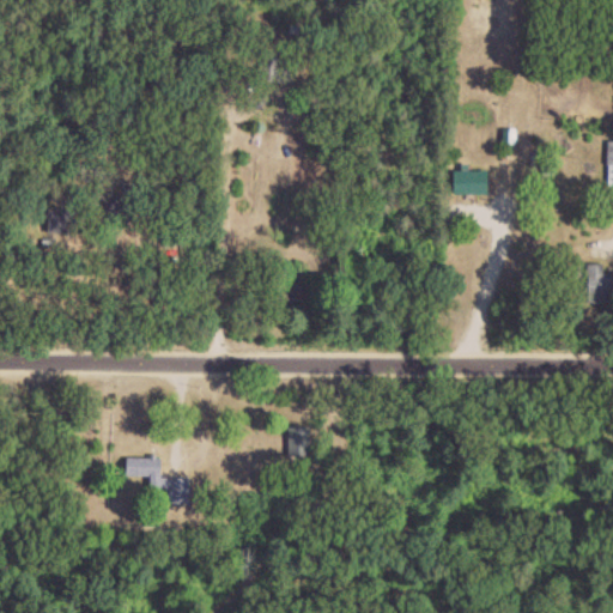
[(490,171),(454,171),(454,195),(490,195),(490,171)]
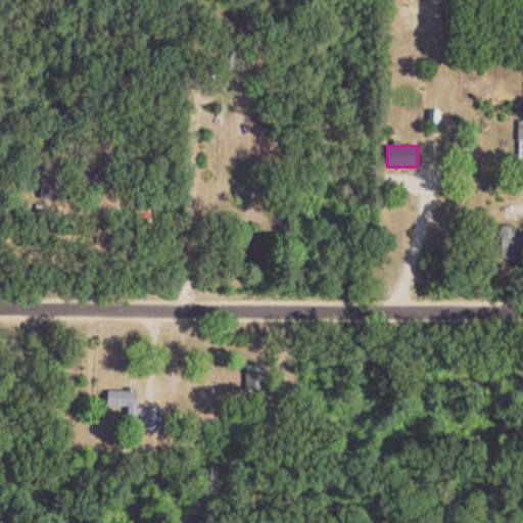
[(522,257),(522,233),(516,233),(516,226),(503,226),(503,258),(522,257)]
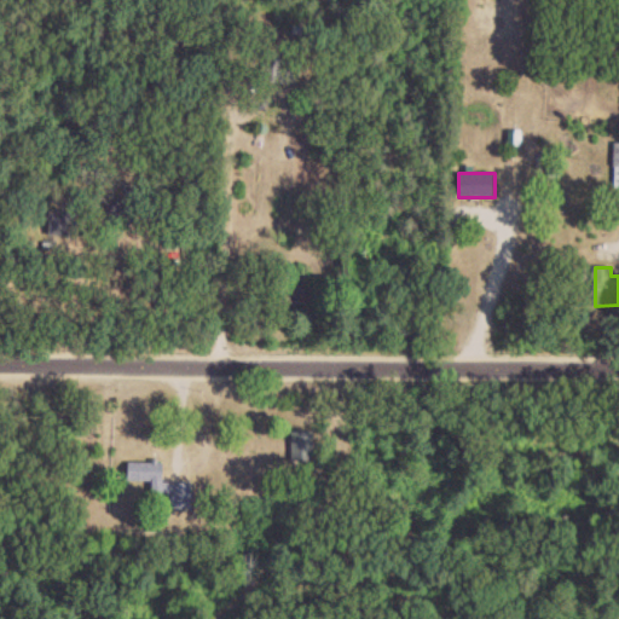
[(293,433),(294,462),(316,462),(314,432),(293,433)]
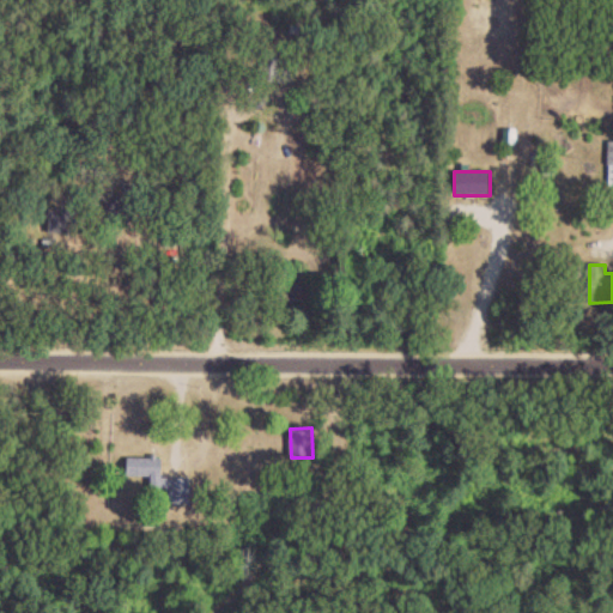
[(168,490),(168,504),(190,505),(190,479),(163,479),(163,459),(127,459),(127,478),(151,478),(151,489),(168,490)]
